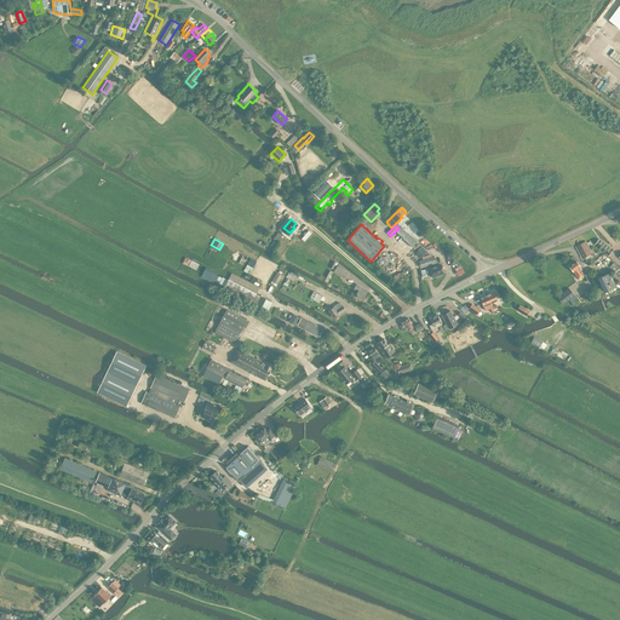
[(598,240),(595,244),(608,254),(612,251),(598,240)]
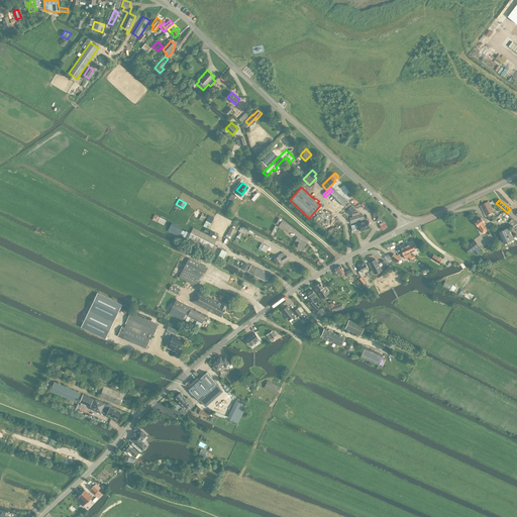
[(488,201),(480,206),(485,215),(488,213),(488,214),(489,215),(492,213),(492,212),(493,211),(489,202),(488,201)]
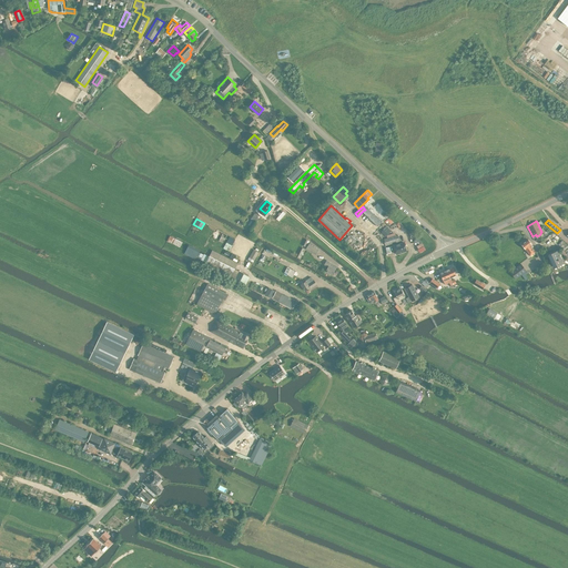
[(383,230),(382,231),(386,236),(392,231),(388,227),(386,225),(383,229),(383,230)]
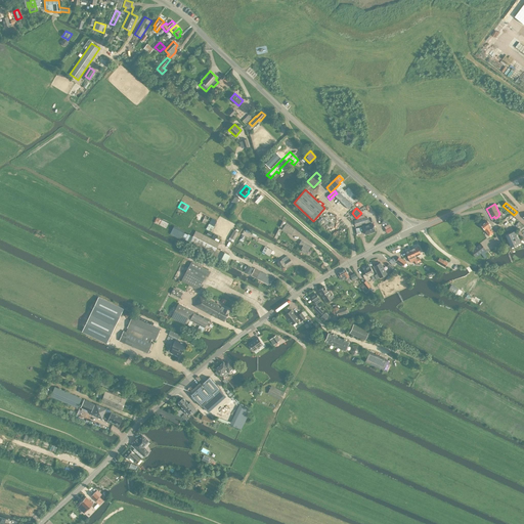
[(366,216),(353,220),(355,226),(368,222),(366,216)]
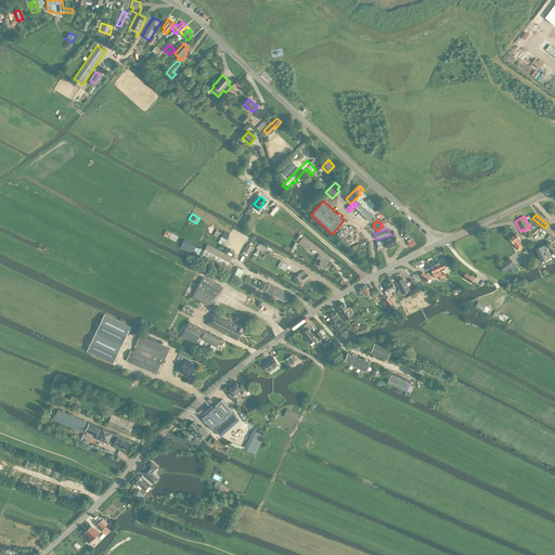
[(178,236),(166,230),(163,235),(168,239),(168,237),(176,242),(178,236)]
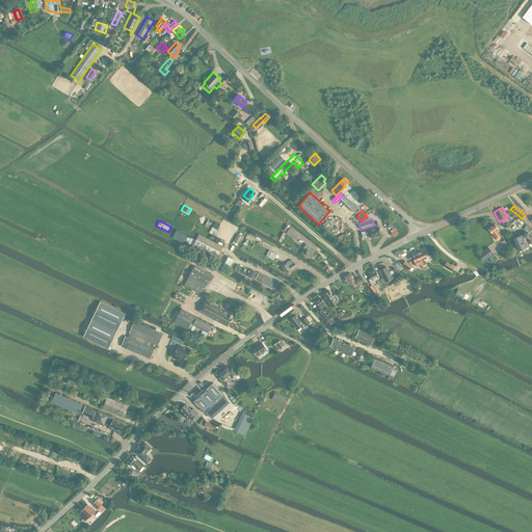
[(212,227),(209,233),(214,235),(215,233),(220,223),(215,221),(212,227)]
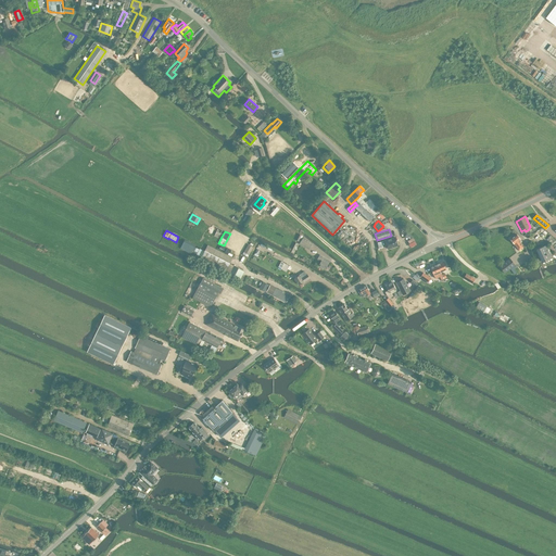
[(517,235),(510,239),(519,250),(523,247),(518,240),(520,239),(517,235)]
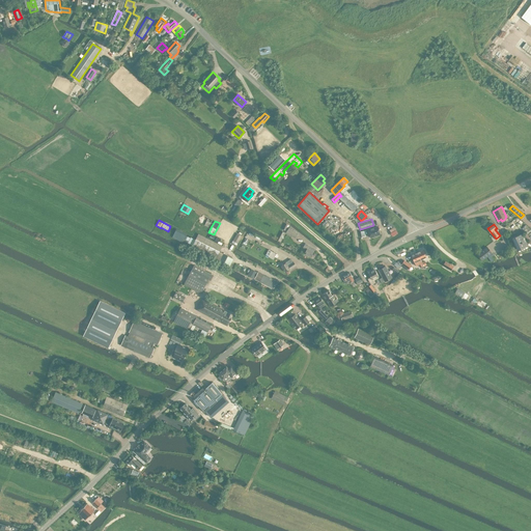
[(378,226),(367,229),(370,238),(380,234),(378,226)]
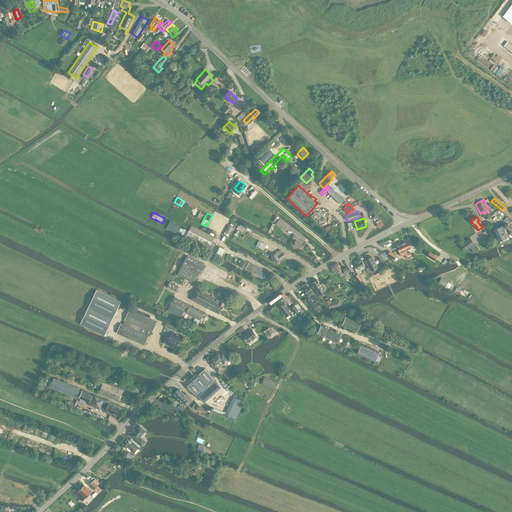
[(284,229),(287,225),(279,220),(276,224),(284,229)]
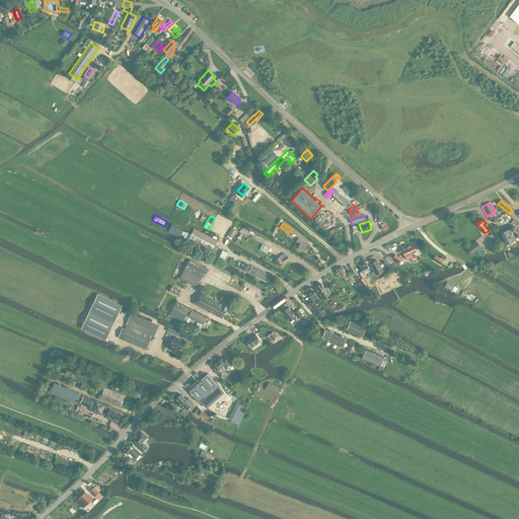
[(218,260),(224,262),(228,253),(222,250),(223,250),(215,246),(217,240),(194,228),(193,230),(192,234),(187,232),(181,230),(182,229),(172,224),(172,225),(168,231),(178,236),(179,235),(189,239),(187,243),(210,254),(210,255),(218,260)]
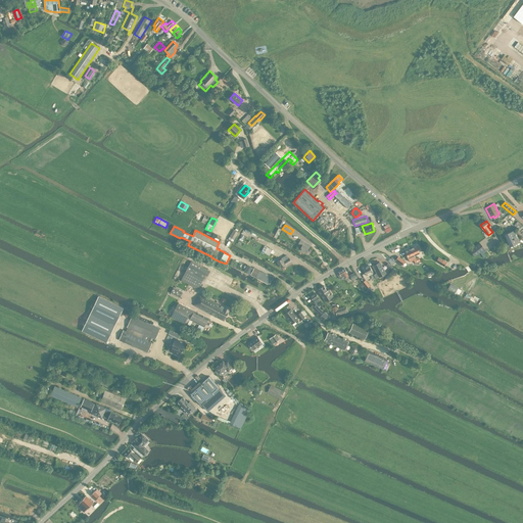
[(233,242),(238,232),(233,230),(228,239),(229,239),(228,240),(233,242)]
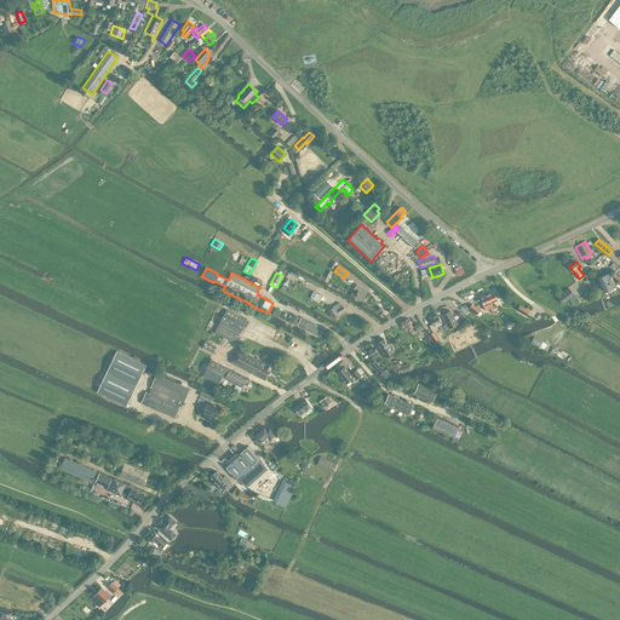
[(606,275),(598,279),(604,291),(614,286),(609,275),(606,276),(606,275)]
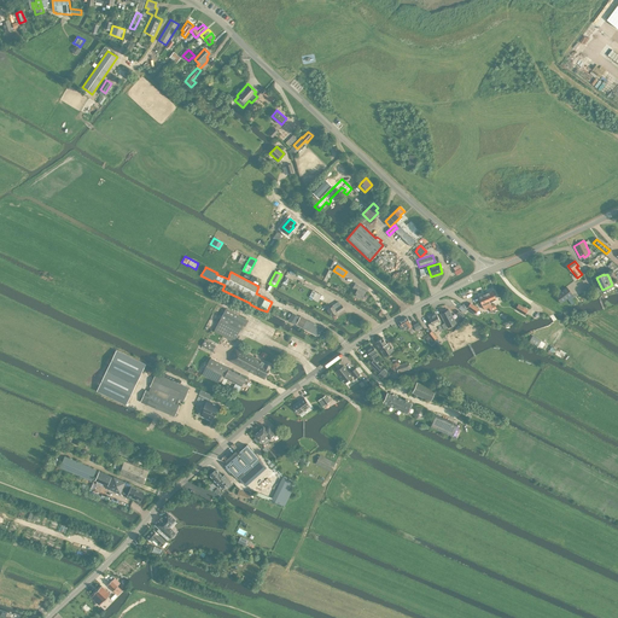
[(367,290),(355,284),(354,287),(357,289),(354,295),(361,299),(367,290)]
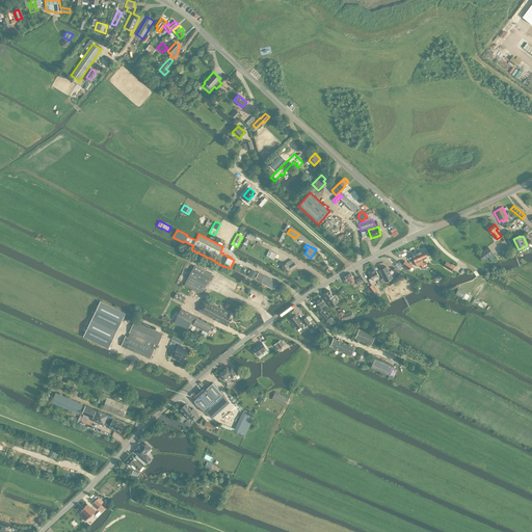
[(478,255),(483,262),(493,254),(487,247),(478,255)]
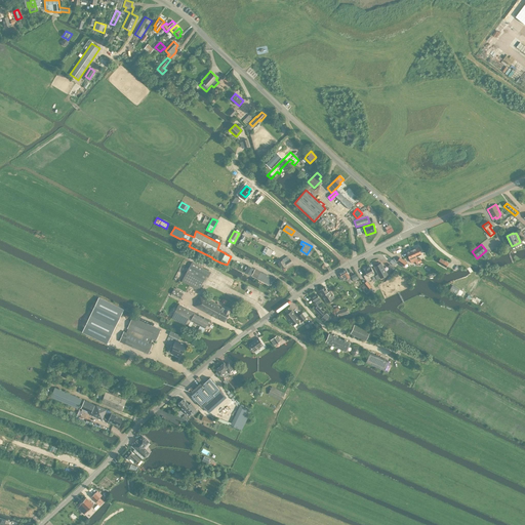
[(412,249),(416,256),(421,254),(419,250),(420,250),(419,247),(418,247),(412,249)]
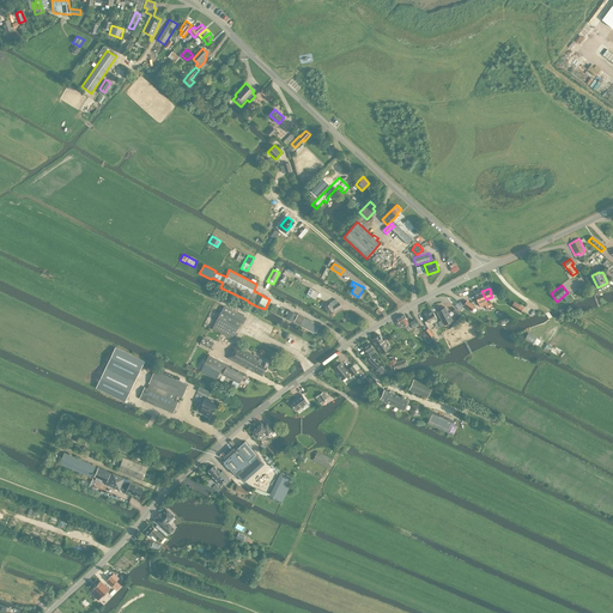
[(481,291),(474,295),(478,303),(479,307),(480,307),(484,304),(485,304),(487,303),(486,299),(481,291)]
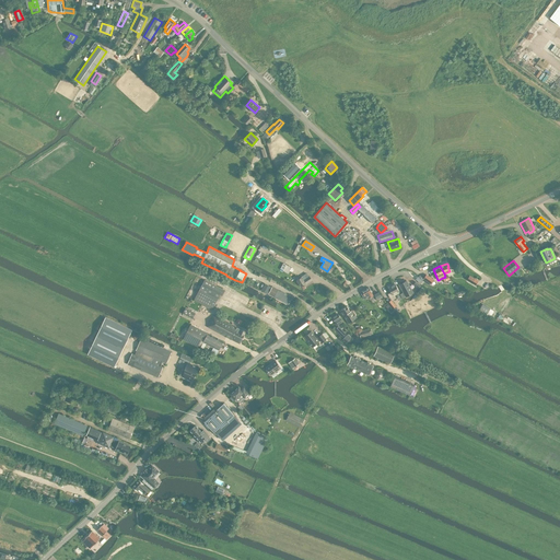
[(305,275),(296,280),(301,287),(305,284),(312,280),(310,276),(308,277),(307,273),(305,275)]
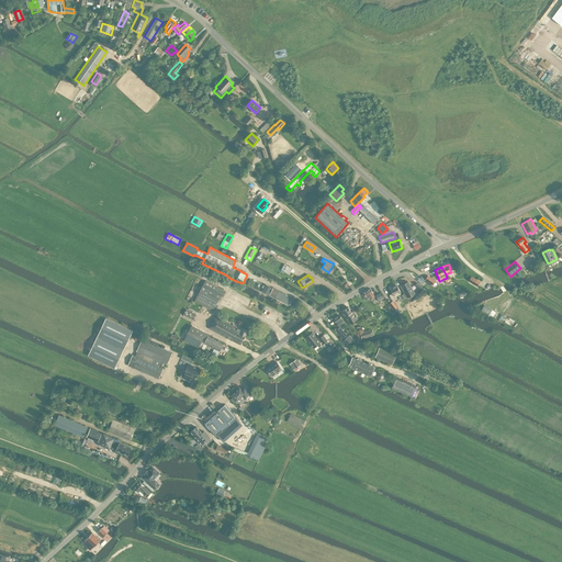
[(425,280),(424,281),(431,287),(433,284),(436,280),(428,276),(425,280)]
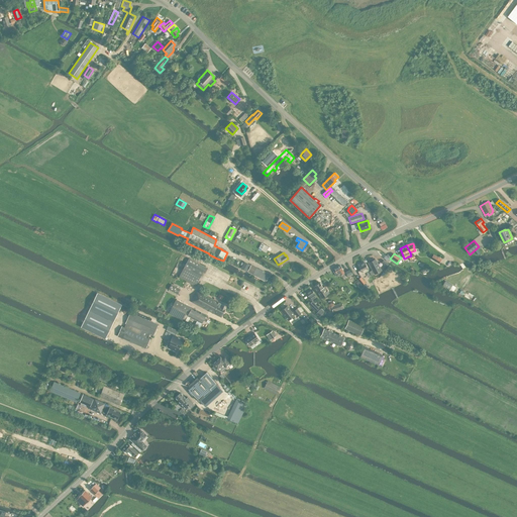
[(441,260),(434,254),(433,254),(431,259),(439,264),(441,260)]
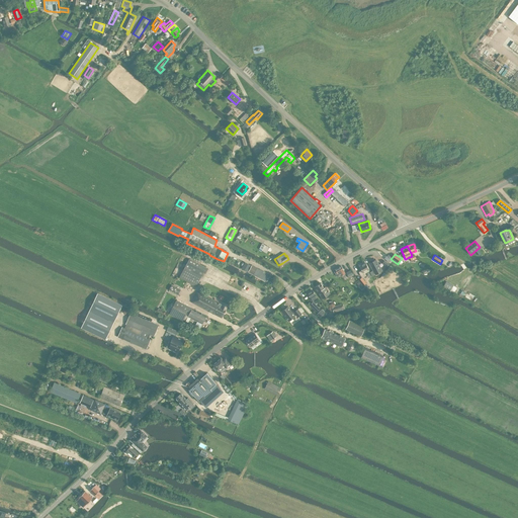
[(185,268),(180,277),(196,286),(201,277),(203,273),(205,274),(208,268),(189,259),(188,261),(185,268)]
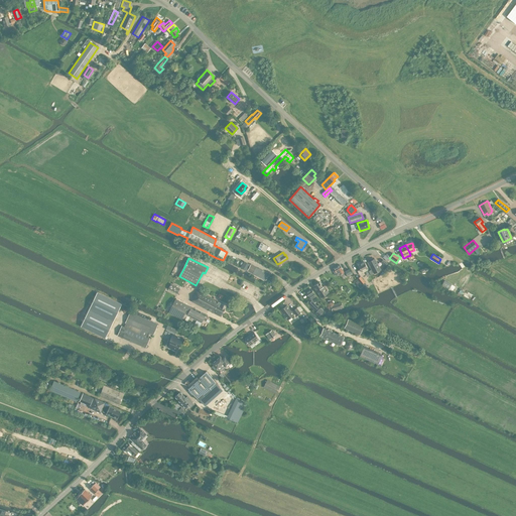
[(368,262),(374,273),(381,270),(375,259),(373,259),(372,258),(369,260),(369,261),(368,262)]
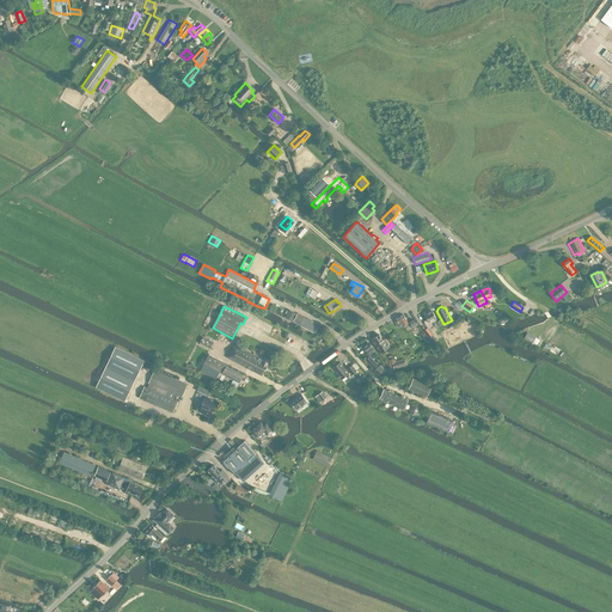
[(289,310),(286,317),(293,322),(294,322),(297,323),(303,325),(314,332),(319,324),(306,317),(306,318),(301,314),(298,313),(297,313),(289,310)]
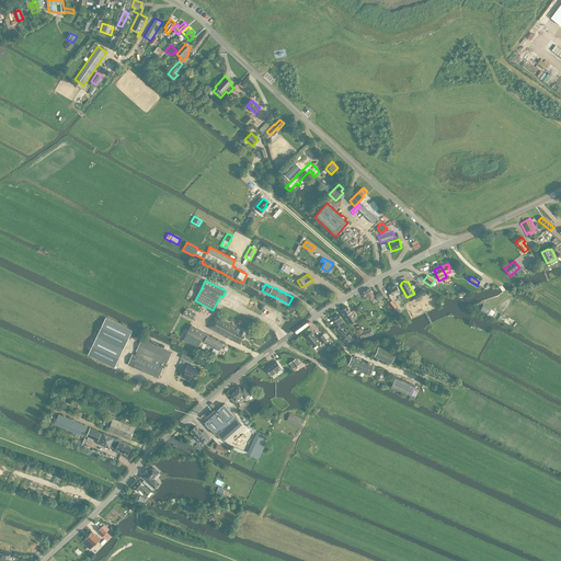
[(392,293),(389,295),(391,298),(397,295),(400,294),(399,292),(400,292),(396,284),(395,285),(389,288),(392,293)]
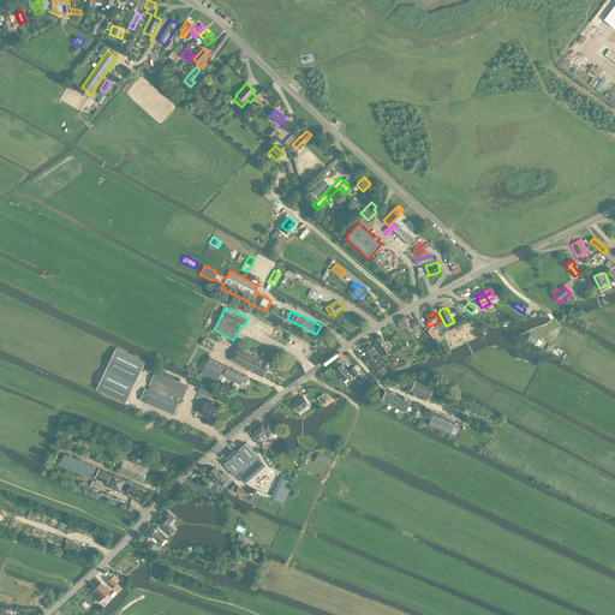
[(408,324),(410,324),(405,316),(398,320),(398,321),(396,322),(400,329),(402,329),(406,327),(407,328),(408,327),(408,324)]
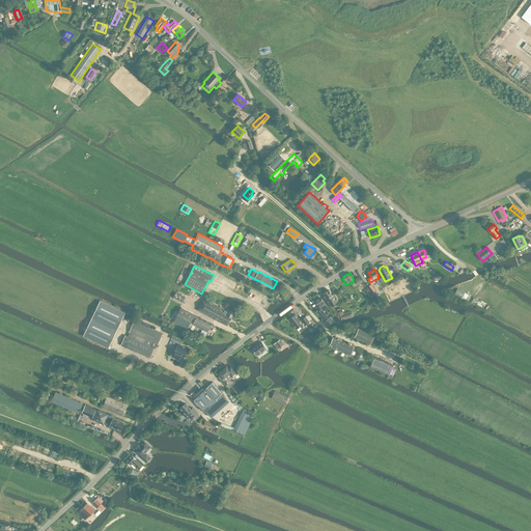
[(367,287),(372,294),(376,298),(379,296),(375,291),(375,290),(370,284),(367,287)]
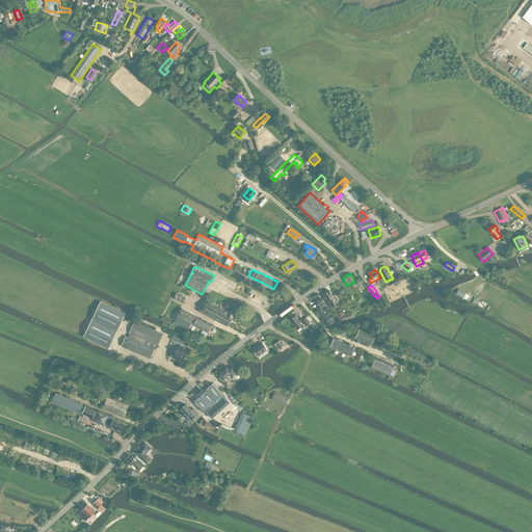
[(458,289),(454,295),(461,299),(466,293),(458,289)]
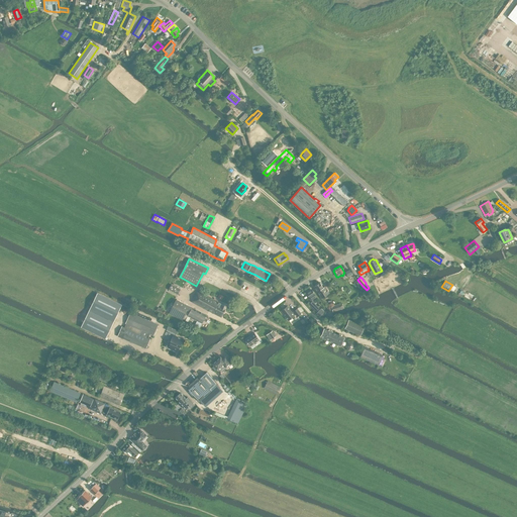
[(169,290),(178,294),(181,289),(174,286),(175,284),(173,283),(172,284),(171,284),(169,290)]
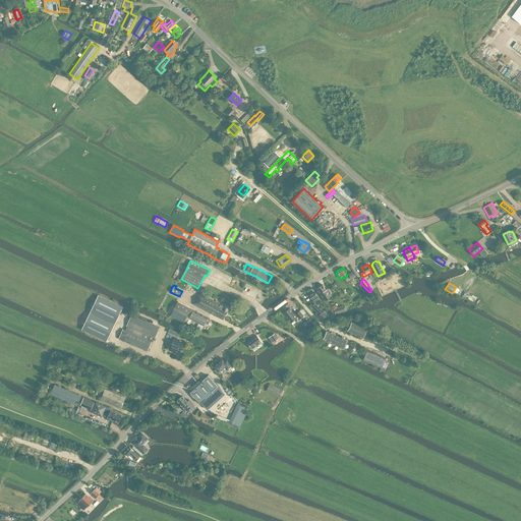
[(315,289),(319,294),(320,294),(324,301),(332,295),(328,289),(326,290),(323,285),(315,289)]
